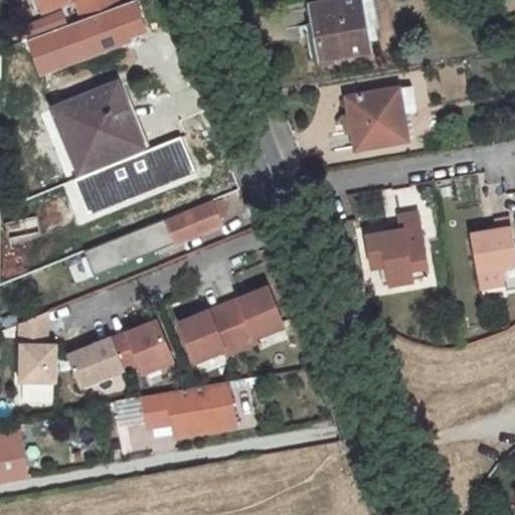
[(38,0),(43,11),(71,0),(38,0)]
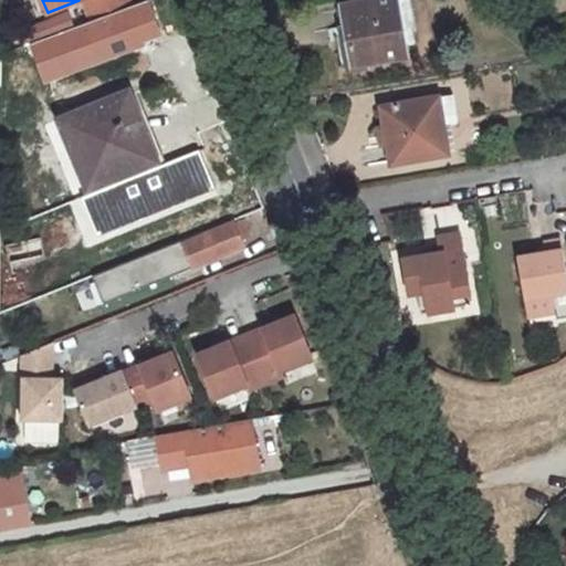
[(83,0),(92,21),(132,6),(129,0),(83,0)]
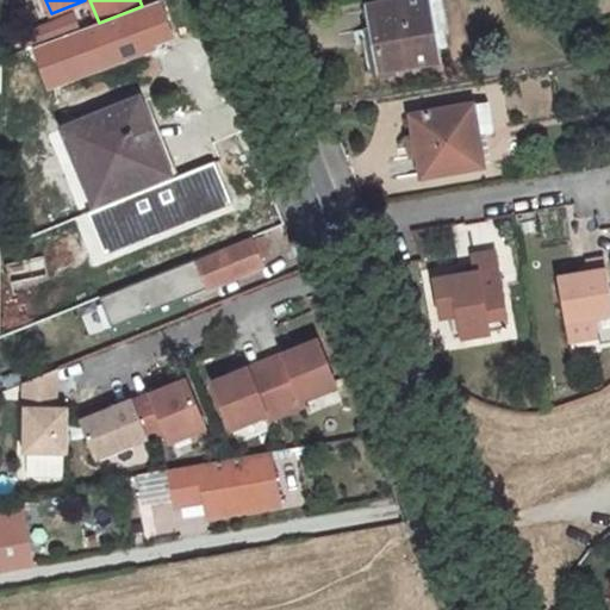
[(427,0),(406,0),(368,7),(379,70),(439,60),(427,0)]
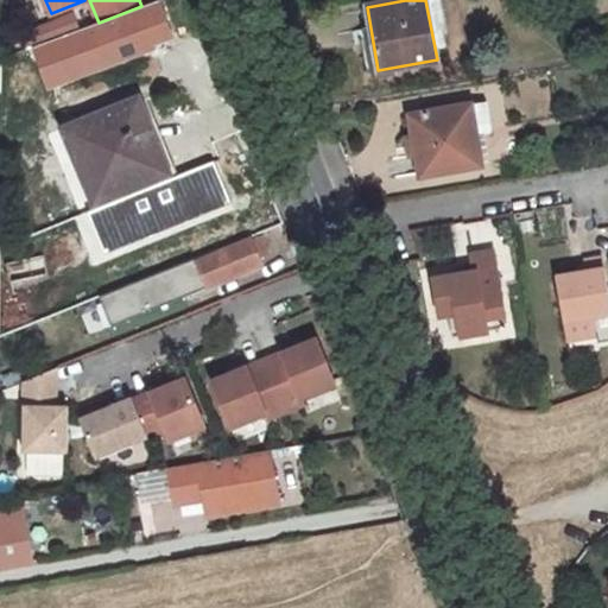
[(64,17),(70,33),(78,30),(80,30),(73,13),(64,17)]
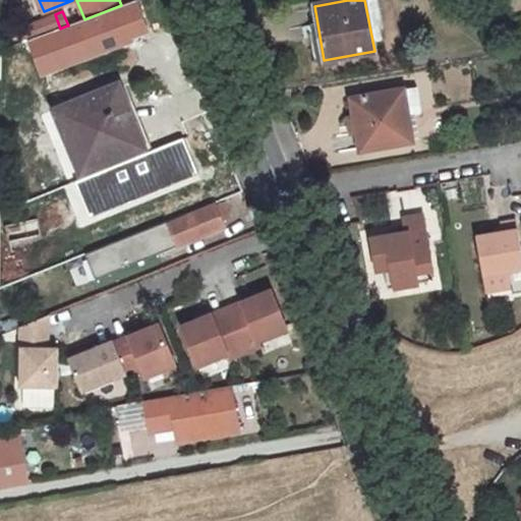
[(41,36),(53,31),(48,17),(36,21),(41,36)]
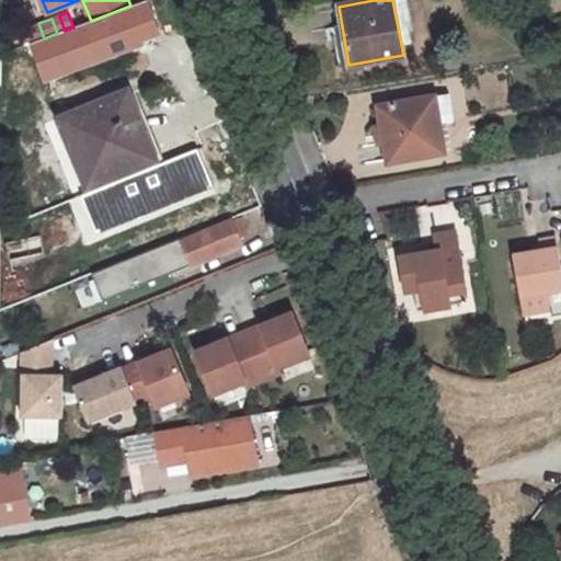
[(128,92),(60,121),(89,186),(157,159),(128,92)]
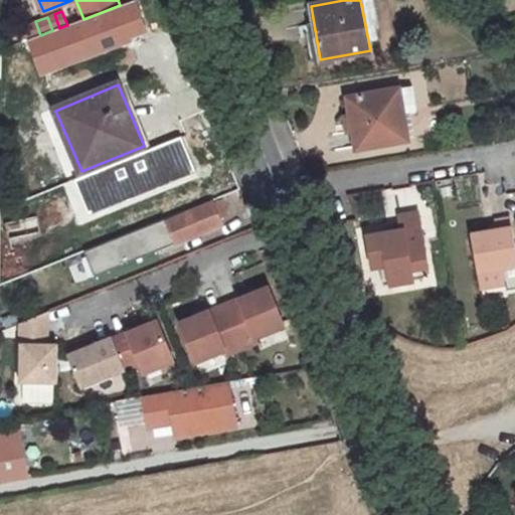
[(411,87),(397,89),(401,113),(414,111),(411,87)]
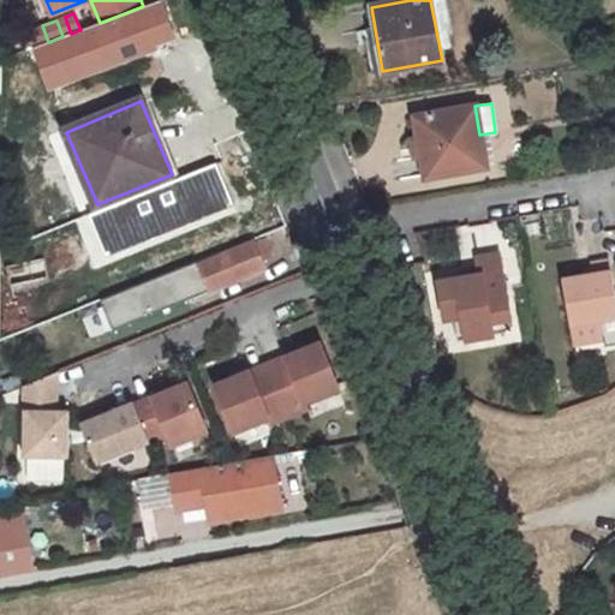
[(475,106),(413,118),(425,178),(485,167),(479,135),(475,106)]
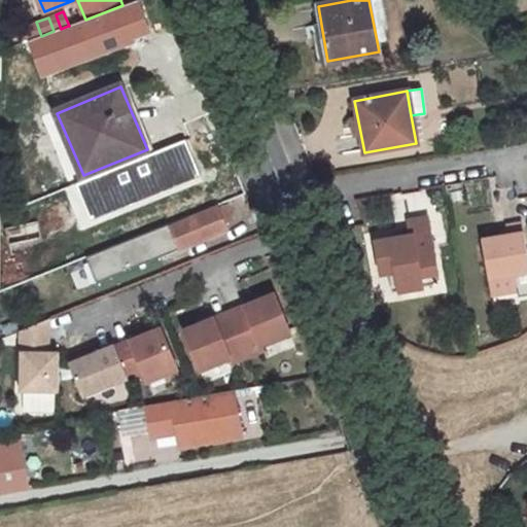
[(216,206),(169,224),(179,249),(226,230),(223,223),(232,219),(226,206),(218,209),(216,206)]
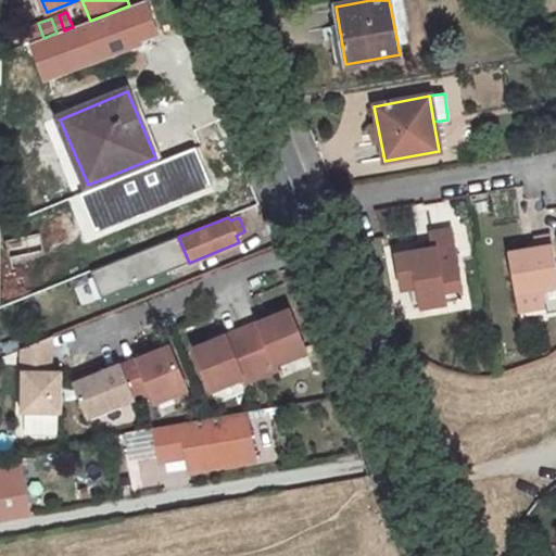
[(459,289),(450,230),(430,235),(432,249),(396,255),(402,289),(408,287),(417,286),(420,307),(443,303),(441,292),(459,289)]
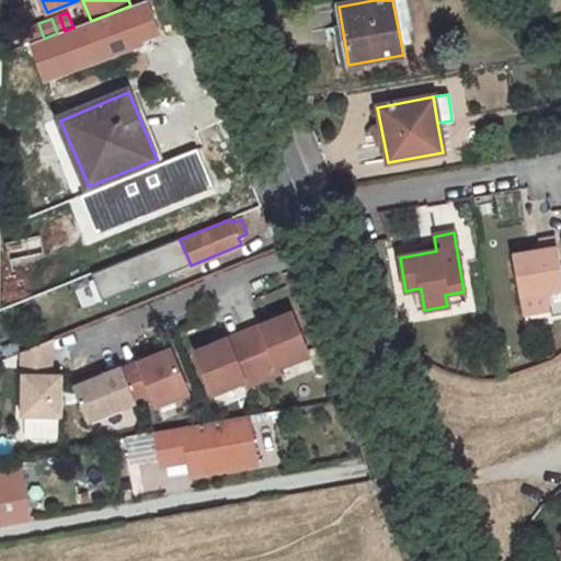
[(12,261),(45,254),(41,235),(8,241),(12,261)]
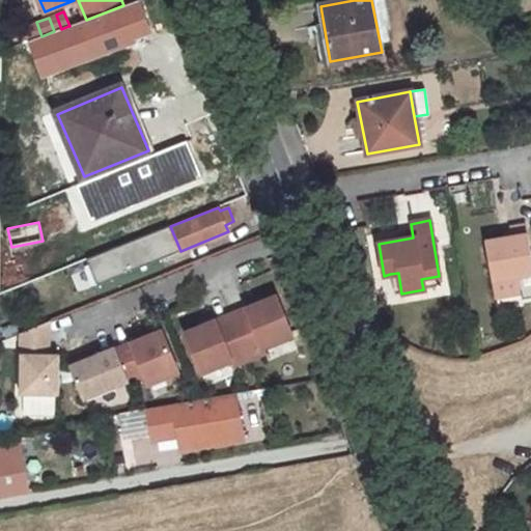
[(530,274),(530,270),(525,226),(508,228),(510,238),(484,242),(493,298),(519,295),(515,277),(530,274)]
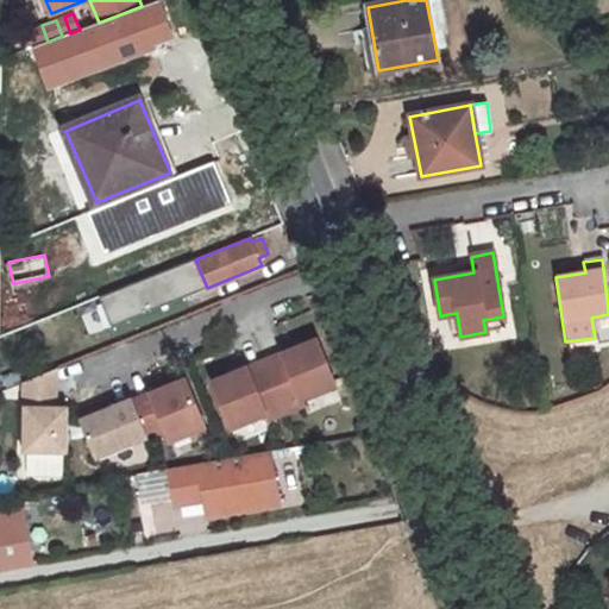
[(14,295),(51,288),(49,276),(13,283),(14,295)]
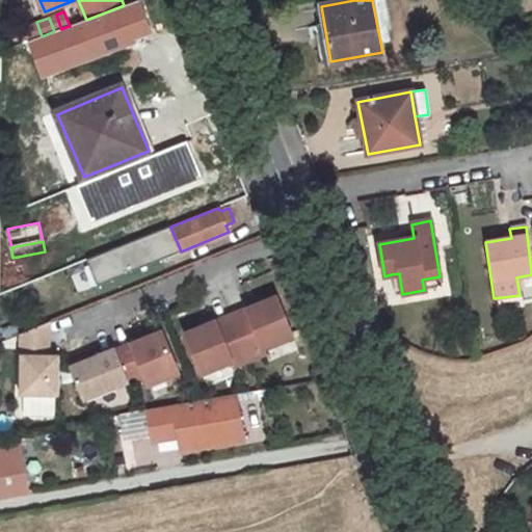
[(84,261),(67,270),(79,293),(97,285),(84,261)]
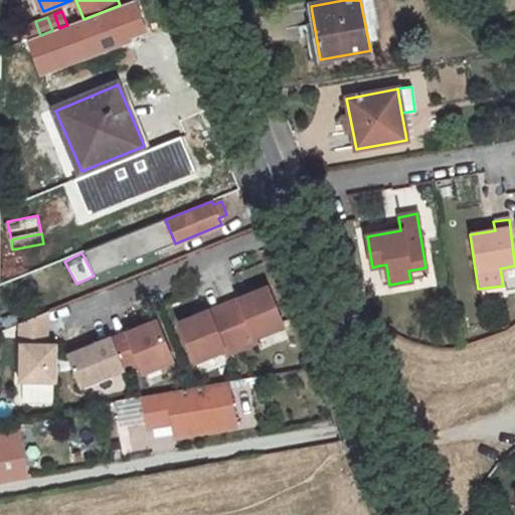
[(96,275),(102,290),(158,268),(152,252),(96,275)]
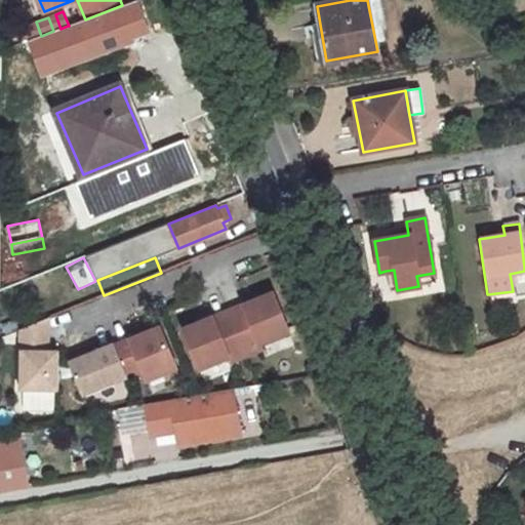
[(386,271),(390,291),(397,290),(394,270),(386,271)]
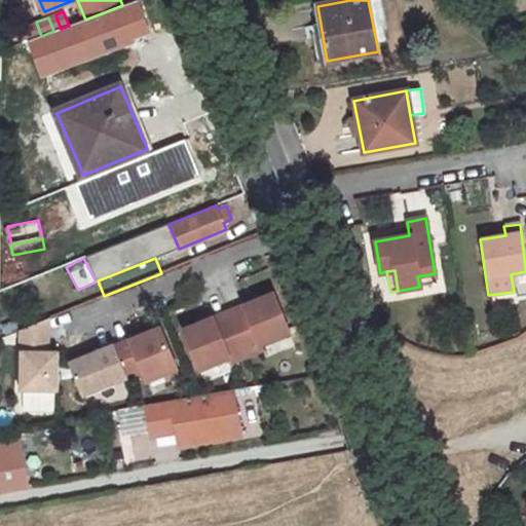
[(419,287),(436,285),(435,273),(417,276),(419,287)]
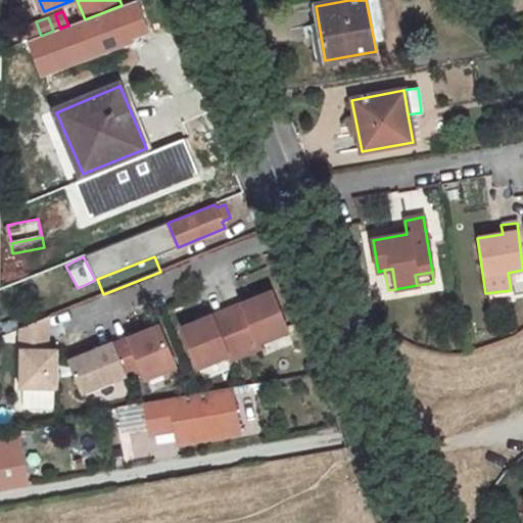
[(272,291),(228,310),(245,353),(260,347),(259,342),(289,330),(272,291)]
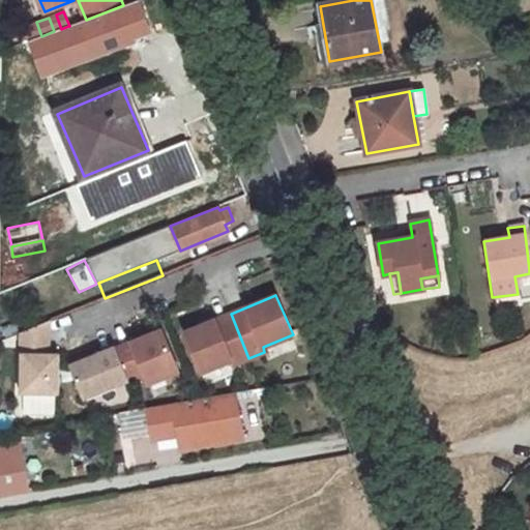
[(231,314),(185,332),(201,373),(231,360),(233,365),(248,358),(231,314)]
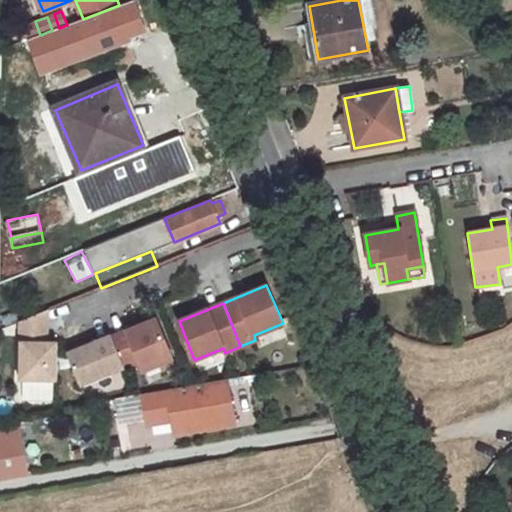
[(47,309),(19,321),(19,381),(57,381),(58,342),(41,342),(41,336),(47,333),(47,309)]
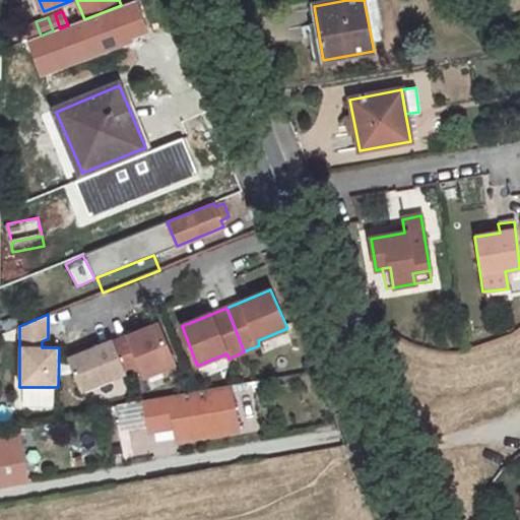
[(158,324),(114,342),(126,371),(140,365),(145,376),(175,364),(158,324)]
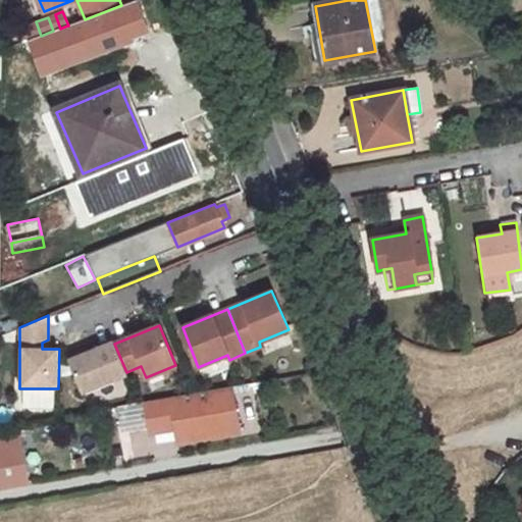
[(113,342),(69,360),(82,392),(126,373),(126,372),(114,344),(113,342)]
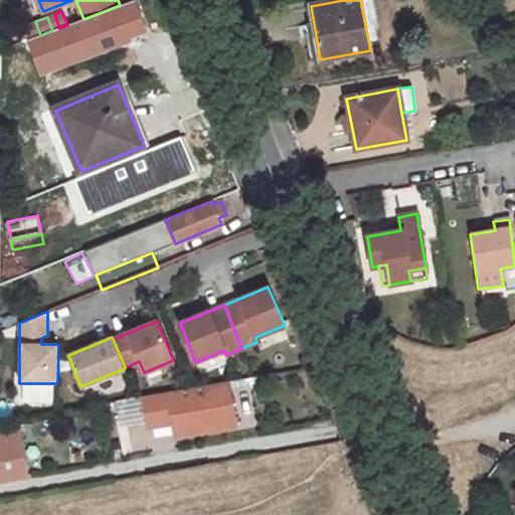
[(229,381),(143,396),(148,422),(173,418),(176,437),(236,426),(229,381)]
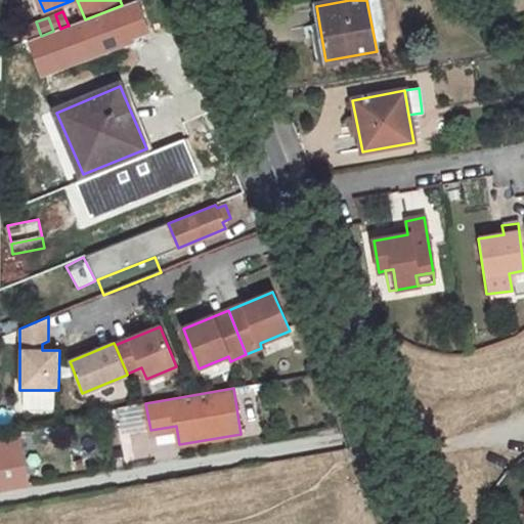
[(117,407),(117,435),(143,434),(142,407),(117,407)]
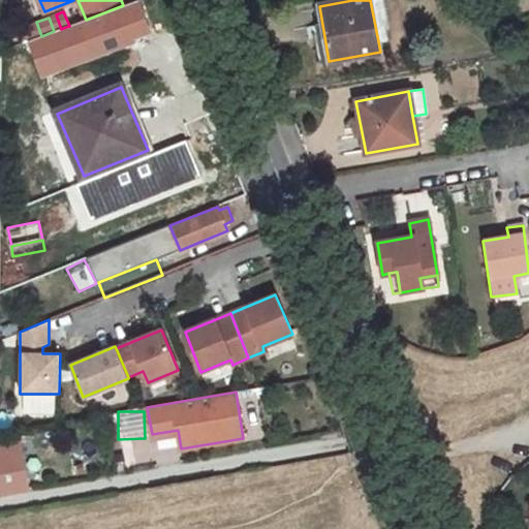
[(0,447),(0,494),(28,490),(20,444),(0,447)]
